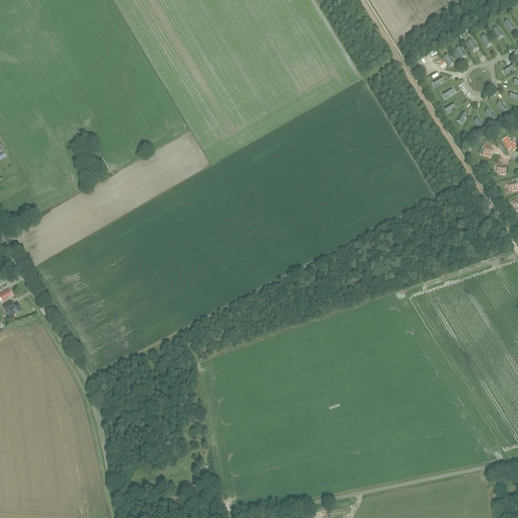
[(509,31),(515,27),(509,19),(504,23),(509,31)]
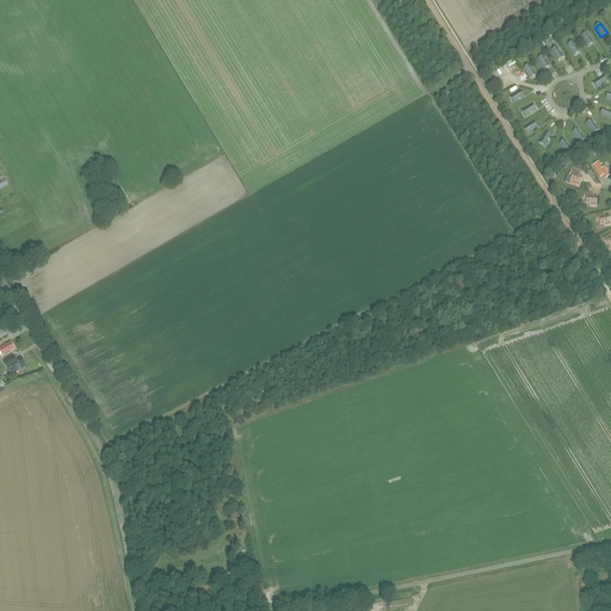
[(587,45),(593,42),(587,32),(581,36),(587,45)]
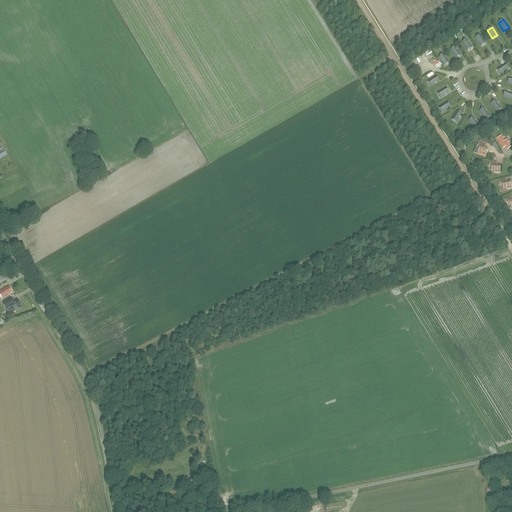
[(480,46),(486,42),(480,34),(475,38),(480,46)]
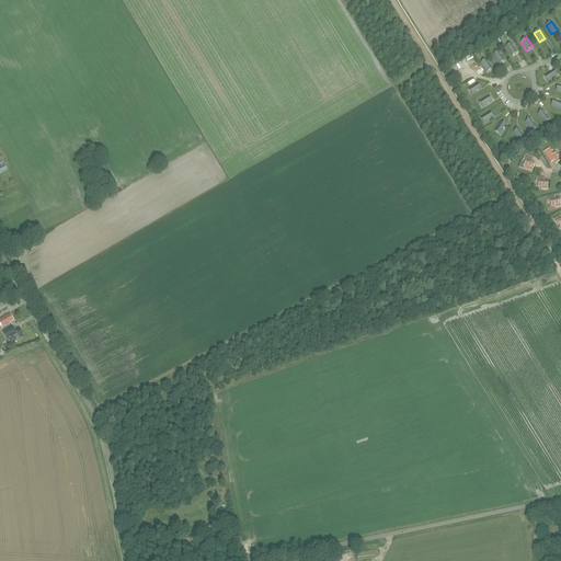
[(512,55),(517,52),(512,43),(506,46),(512,55)]
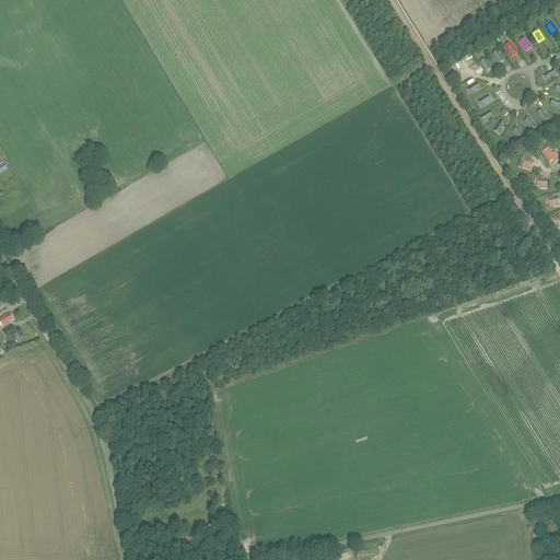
[(498,63),(504,59),(498,50),(492,55),(498,63)]
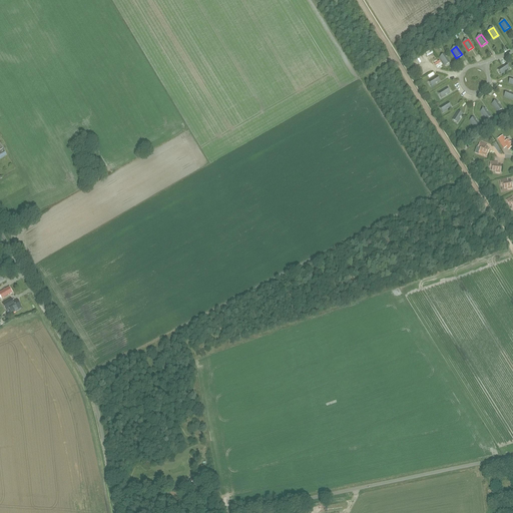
[(445,65),(450,62),(445,54),(439,57),(445,65)]
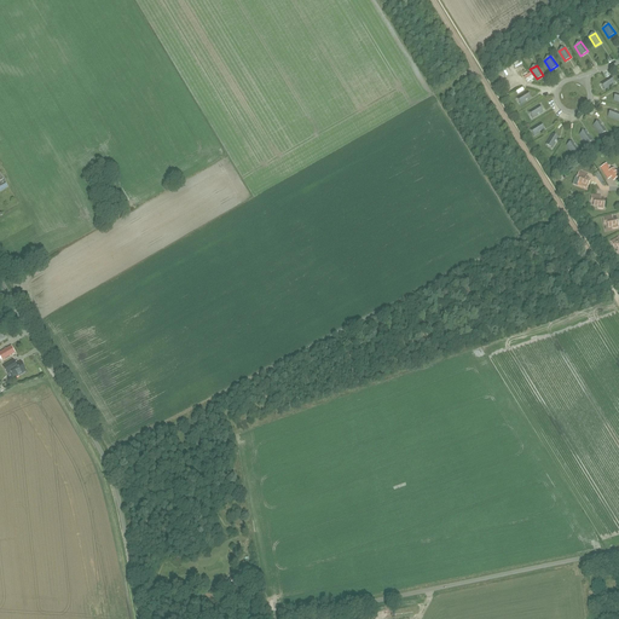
[(605,90),(614,82),(611,76),(600,84),(605,90)]
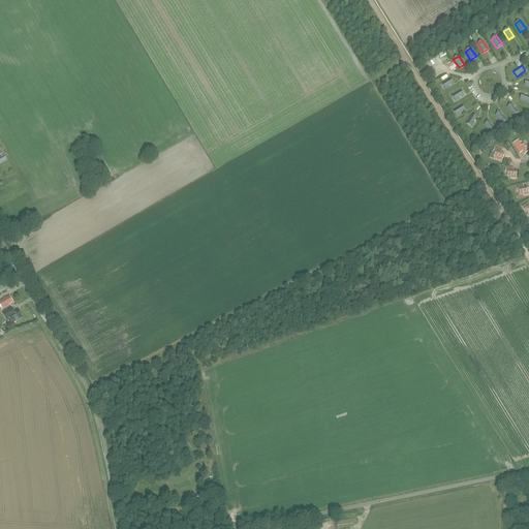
[(445,89),(454,84),(450,79),(441,84),(445,89)]
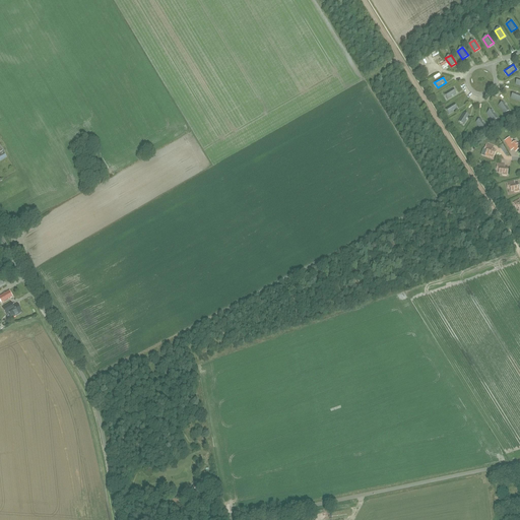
[(447,99),(456,93),(452,88),(444,93),(447,99)]
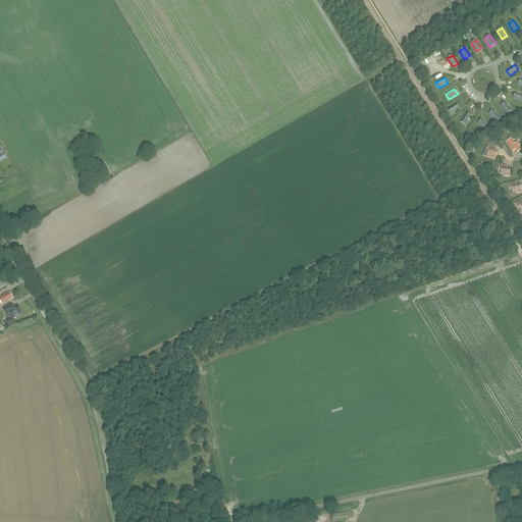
[(521,101),(521,94),(515,92),(513,98),(521,101)]
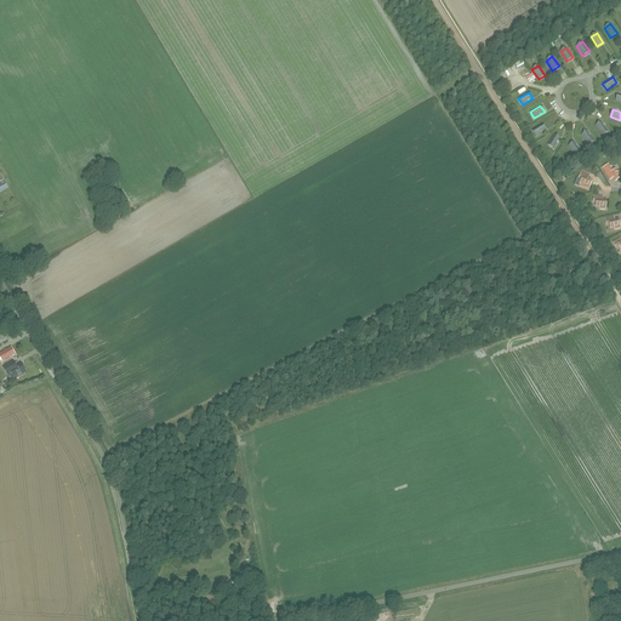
[(602,136),(608,131),(602,121),(596,126),(602,136)]
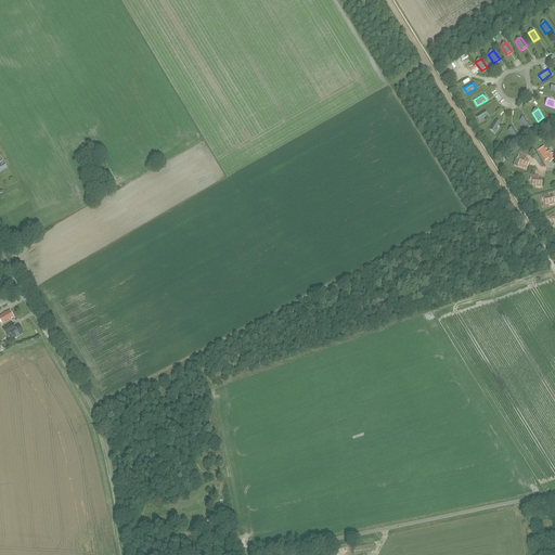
[(479,121),(488,116),(485,111),(475,116),(479,121)]
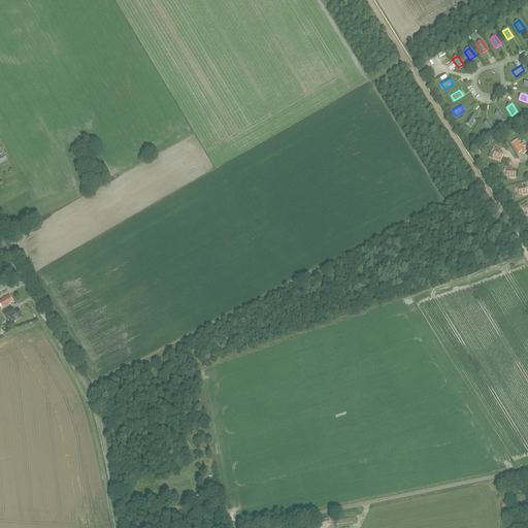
[(500,123),(505,120),(499,111),(494,114),(500,123)]
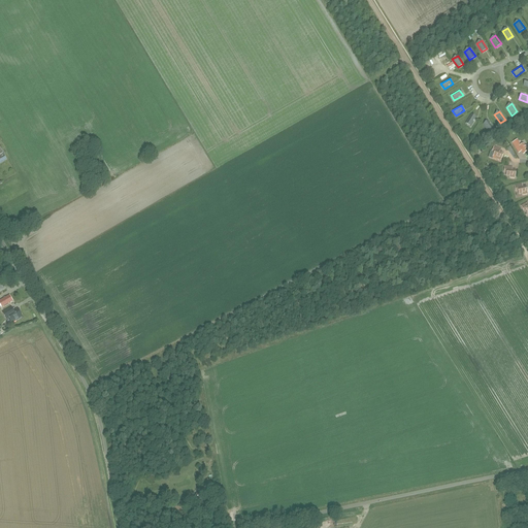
[(471,126),(476,118),(470,114),(465,123),(471,126)]
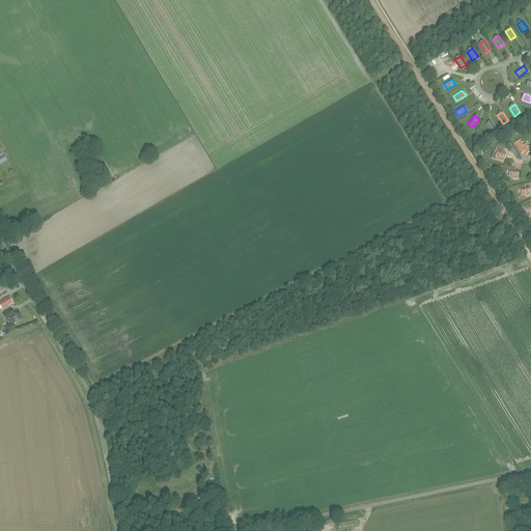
[(492,133),(497,130),(492,121),(485,124),(492,133)]
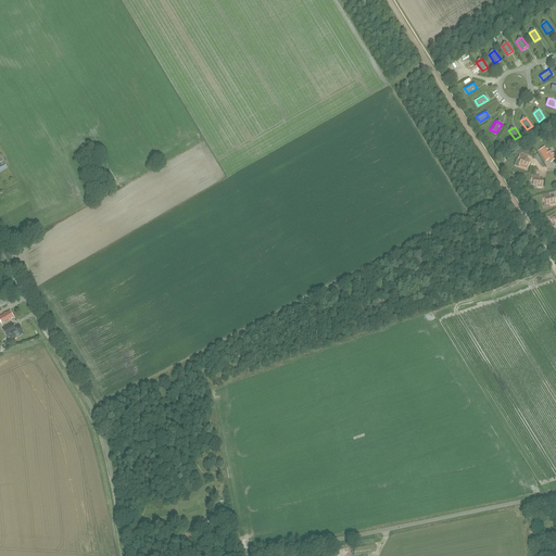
[(551,163),(555,159),(555,154),(555,153),(554,154),(552,151),(548,153),(547,151),(542,154),(546,162),(548,160),(551,163)]
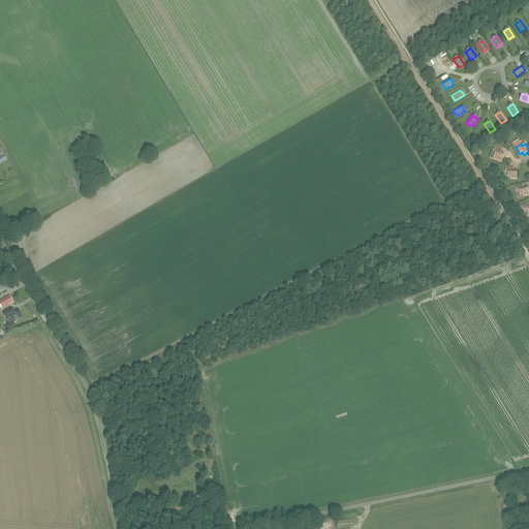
[(502,149),(495,147),(493,152),(496,152),(494,155),(497,157),(497,158),(501,160),(504,153),(501,152),(502,149)]
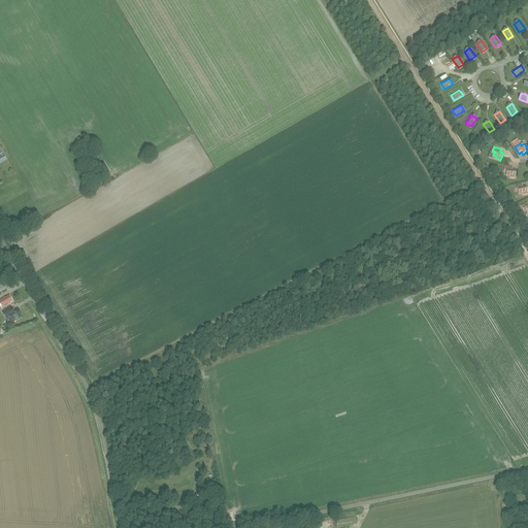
[(504,166),(504,171),(507,171),(506,175),(509,175),(509,177),(515,177),(516,170),(512,170),(513,167),(504,166)]
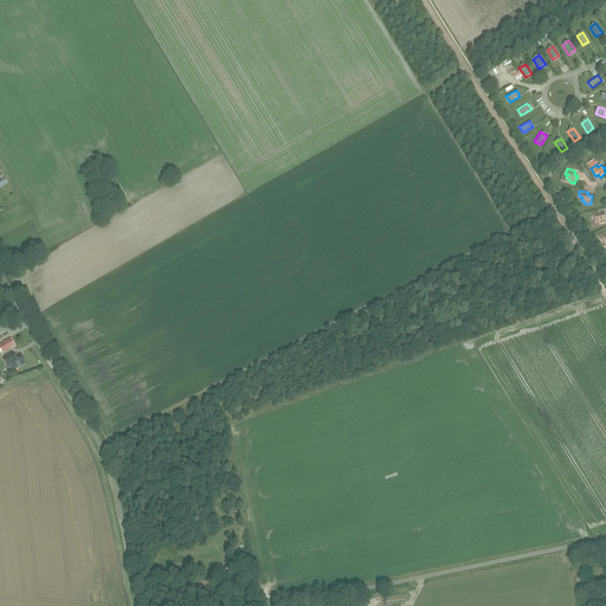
[(599,211),(591,213),(592,219),(594,218),(595,223),(599,221),(600,224),(605,223),(604,214),(600,214),(599,211)]
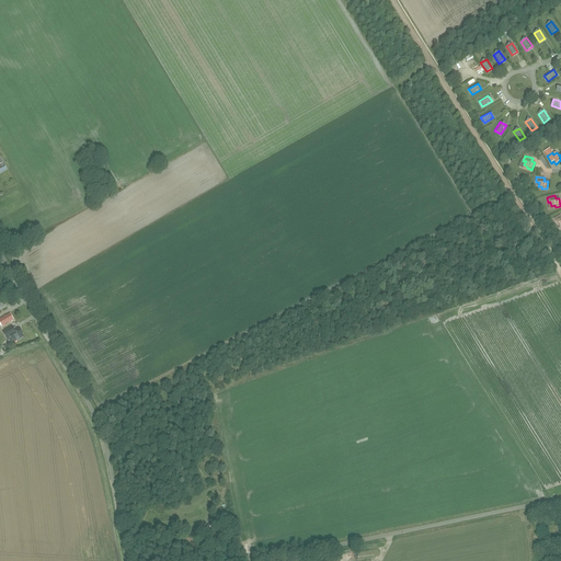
[(0,319),(0,325),(1,328),(12,321),(9,315),(0,319)]
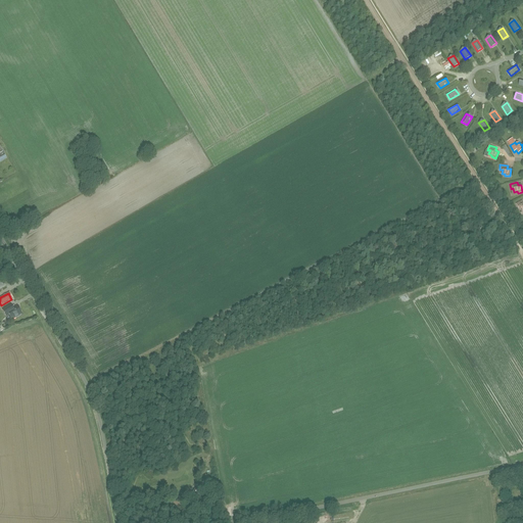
[(22,314),(17,305),(11,310),(9,305),(2,310),(6,317),(9,315),(12,320),(22,314)]
